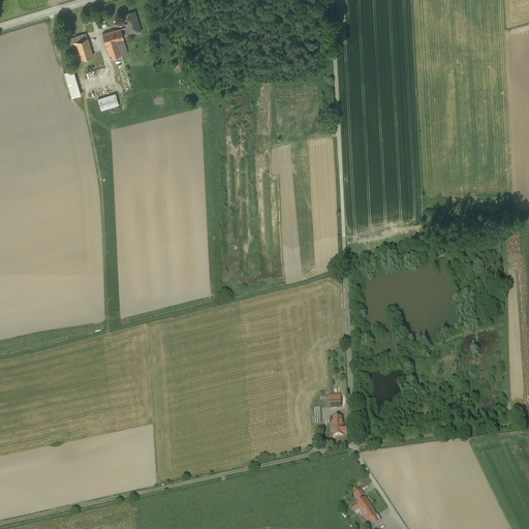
[(124,26),(102,32),(110,57),(127,52),(122,34),(126,32),(127,34),(139,31),(133,10),(121,14),(124,26)]
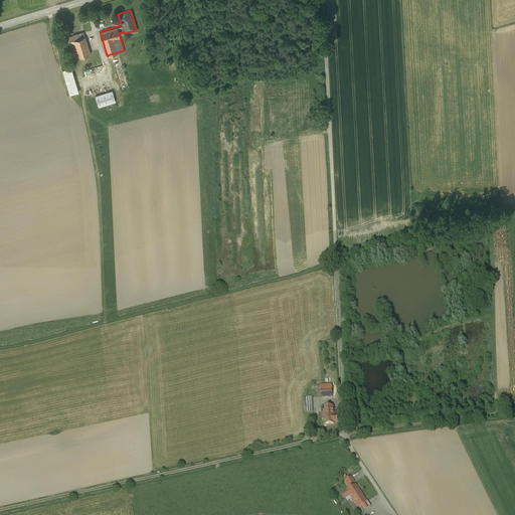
[(84,37),(71,41),(76,58),(91,54),(84,37)]
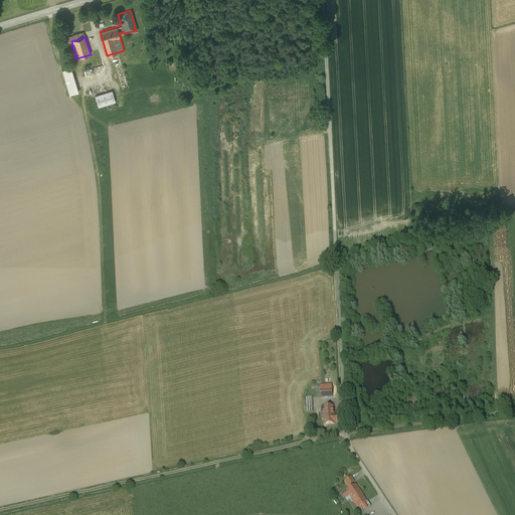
[(130,87),(123,62),(117,63),(123,88),(130,87)]
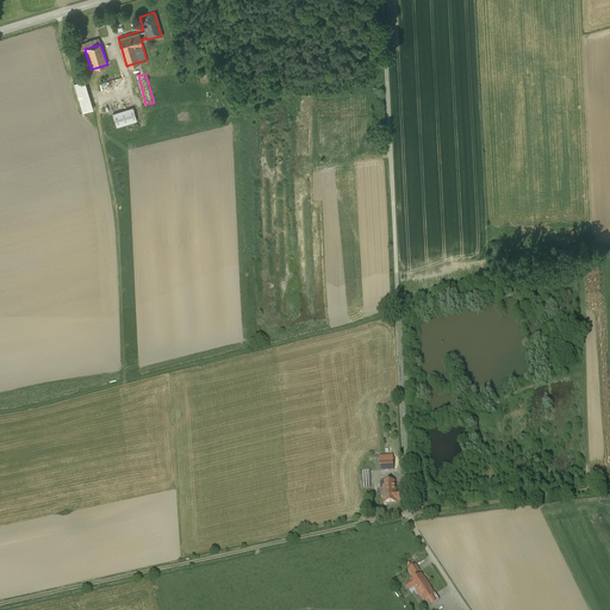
[(85,80),(74,83),(82,112),(94,109),(85,80)]
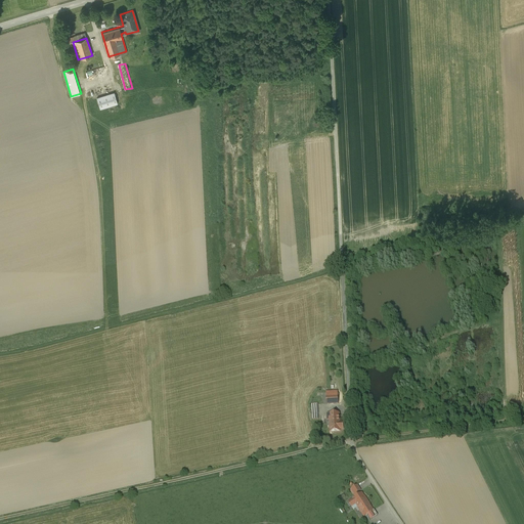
[(114,92),(96,97),(100,108),(118,103),(114,92)]
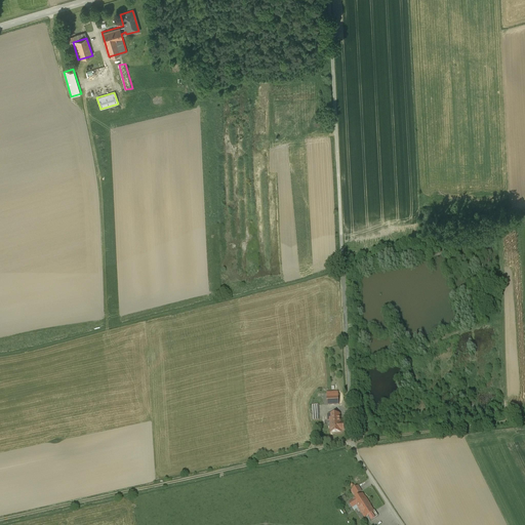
[(338,392),(326,393),(327,406),(338,405),(338,392)]
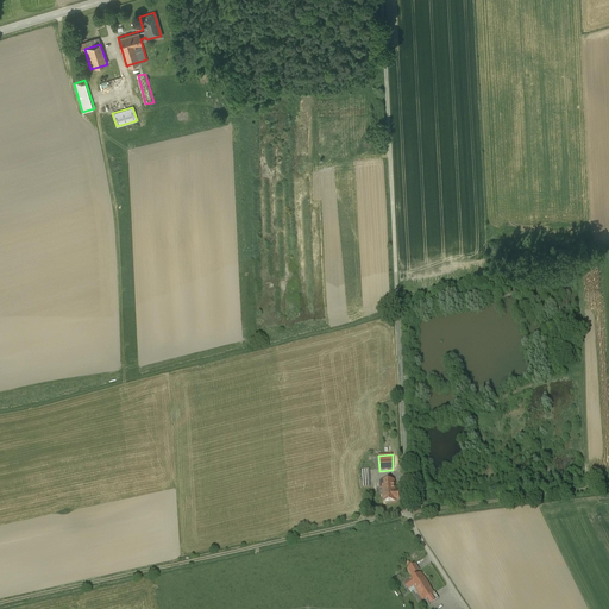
[(396,488),(396,478),(383,478),(384,502),(396,502),(396,497),(400,497),(400,488),(396,488)]
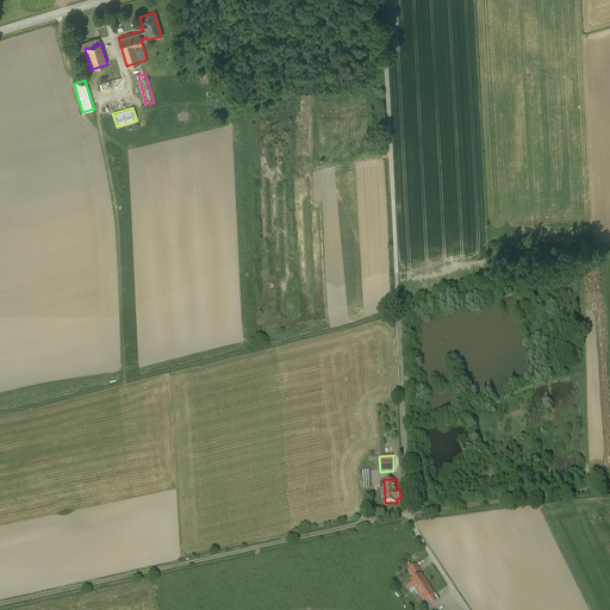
[(410,571),(414,577),(419,572),(416,566),(410,571)]
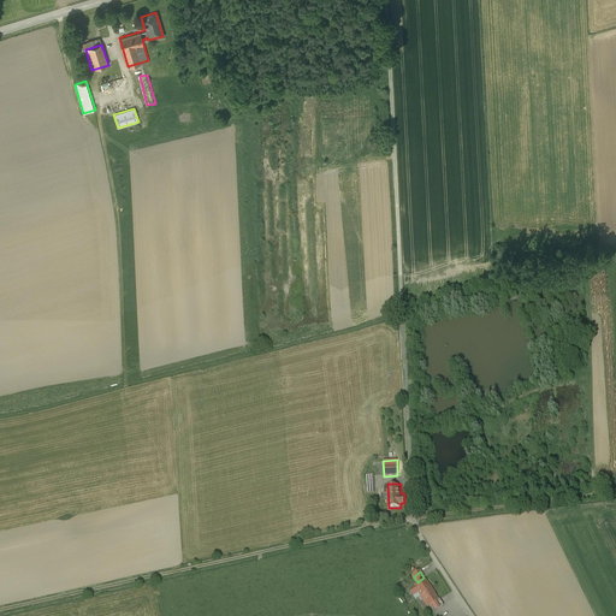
[(421,597),(431,590),(426,581),(415,587),(421,597)]
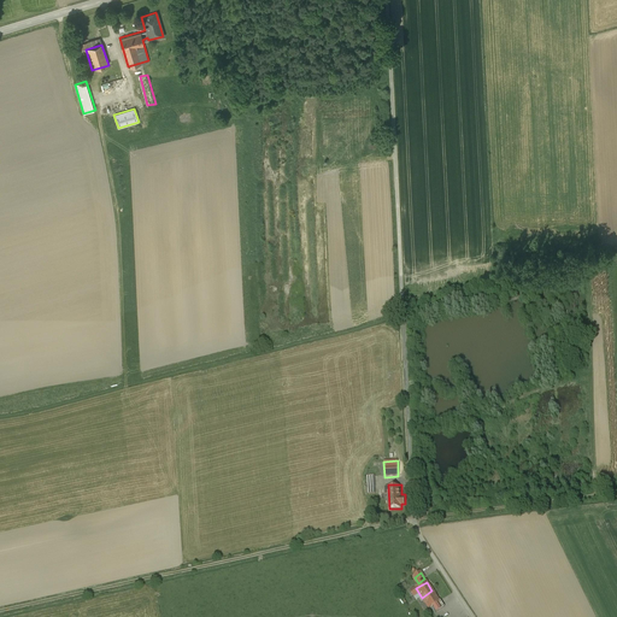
[(439,603),(432,591),(422,598),(429,609),(433,606),(439,603)]
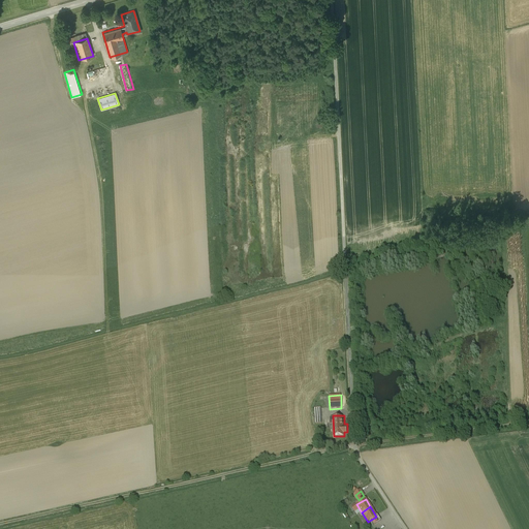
[(376,517),(371,520),(375,525),(381,521),(377,516),(376,517)]
